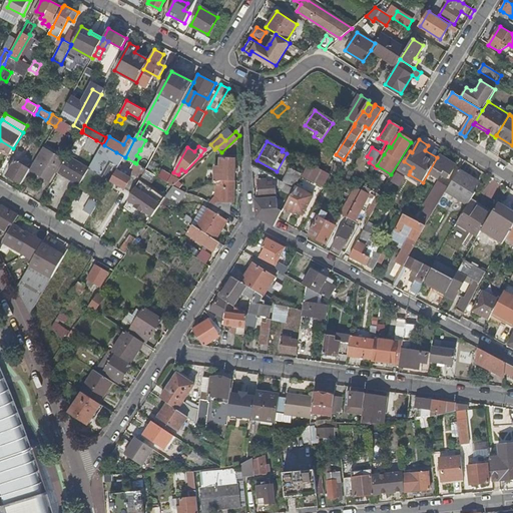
[(25,178),(36,184),(41,176),(50,181),(55,171),(57,173),(65,160),(43,147),(35,161),(25,178)]
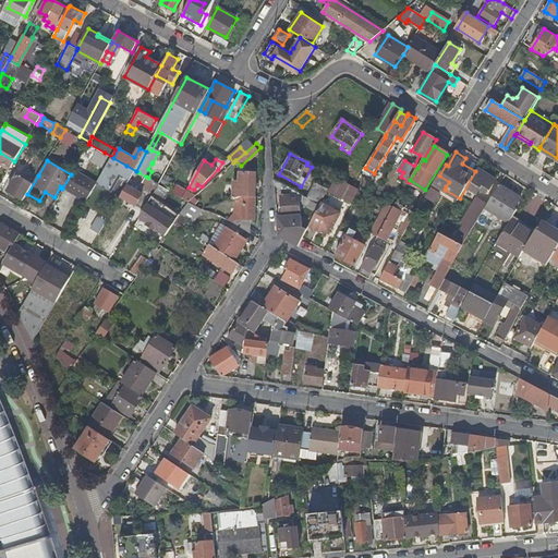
[(496,180),(477,169),(470,182),(482,189),(483,186),(489,190),(496,180)]
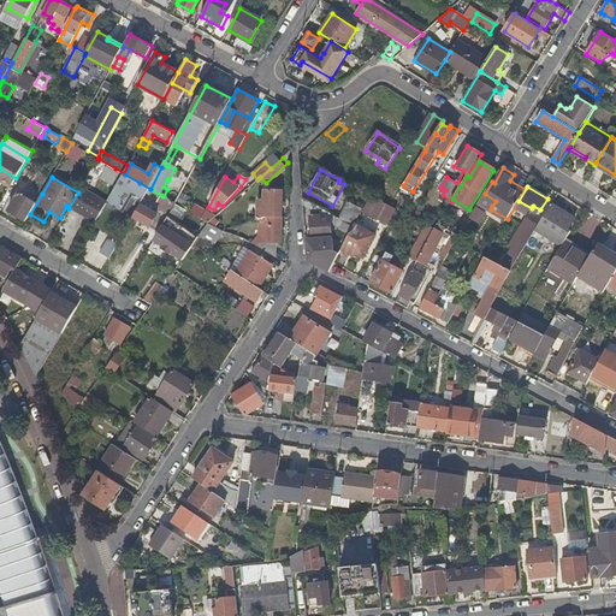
[(81,188),(71,211),(98,223),(108,200),(81,188)]
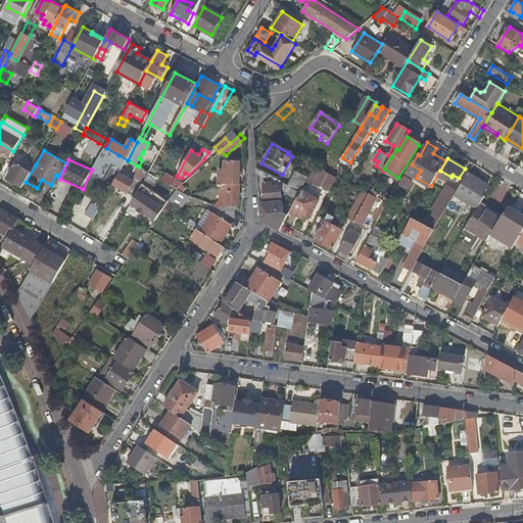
[(142,160),(139,167),(146,172),(150,164),(142,160)]
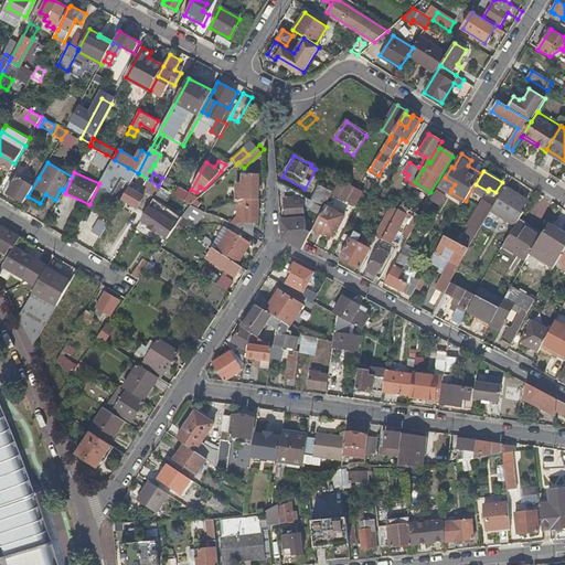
[(140,202),(149,208),(158,192),(145,184),(148,179),(140,174),(135,183),(141,187),(138,192),(129,188),(123,200),(137,208),(140,202)]
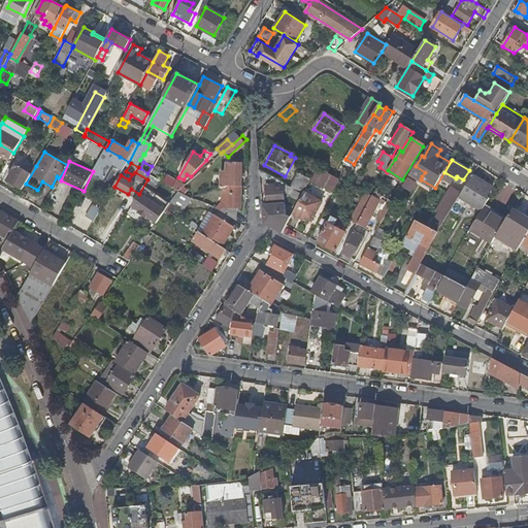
[(230,185),(241,186),(242,163),(231,163),(231,171),(225,171),(225,187),(230,185)]
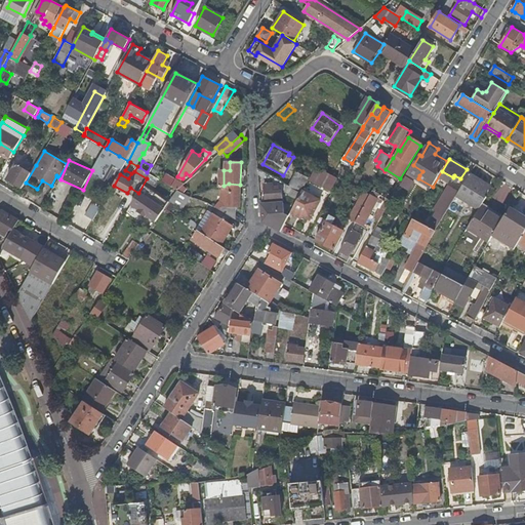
[(7,179),(23,189),(26,183),(36,165),(31,163),(26,170),(16,165),(7,179)]
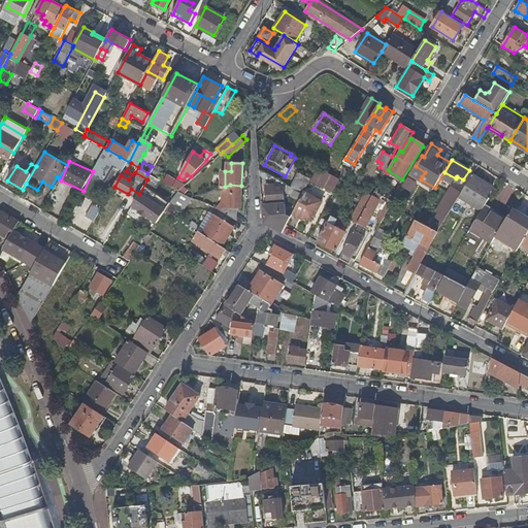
[(413,171),(422,176),(425,172),(416,166),(413,171)]
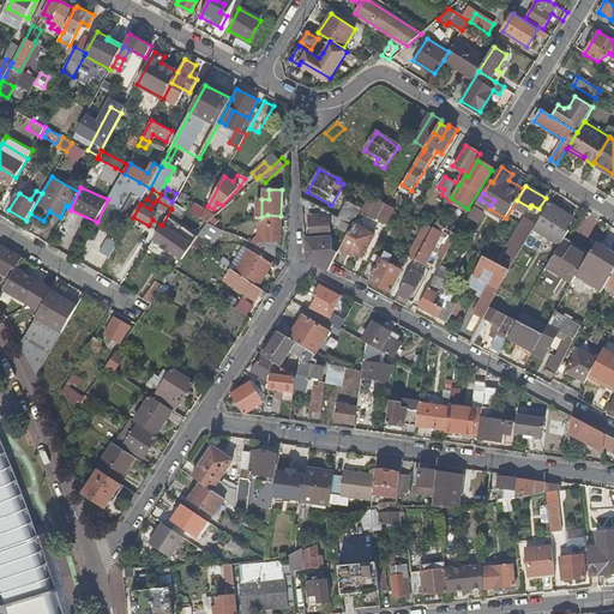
[(157,200),(172,209),(175,203),(172,202),(163,196),(161,194),(157,200)]
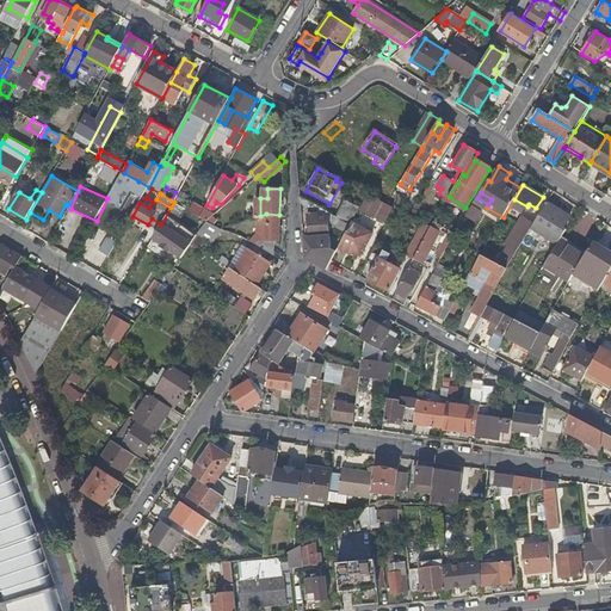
[(368,196),(360,213),(387,224),(394,207),(368,196)]
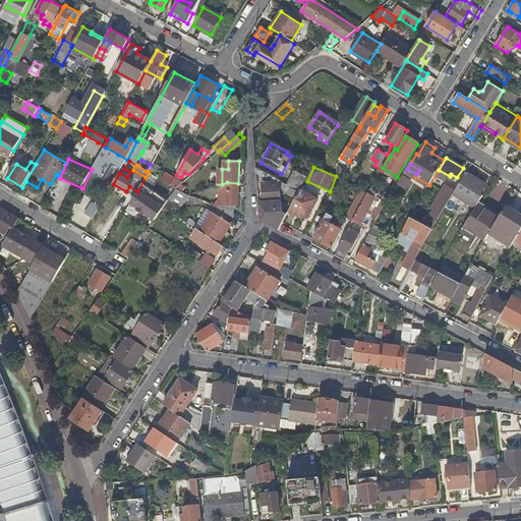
[(296,171),(289,185),(300,191),(300,190),(307,177),(296,171)]
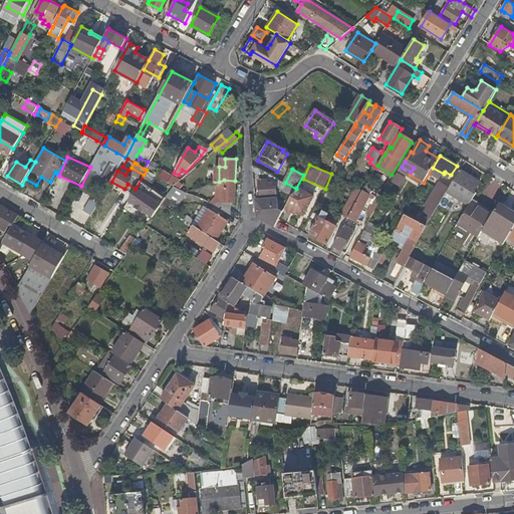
[(448,192),(469,204),(473,199),(478,191),(475,190),(481,181),(462,169),(450,188),(448,192)]
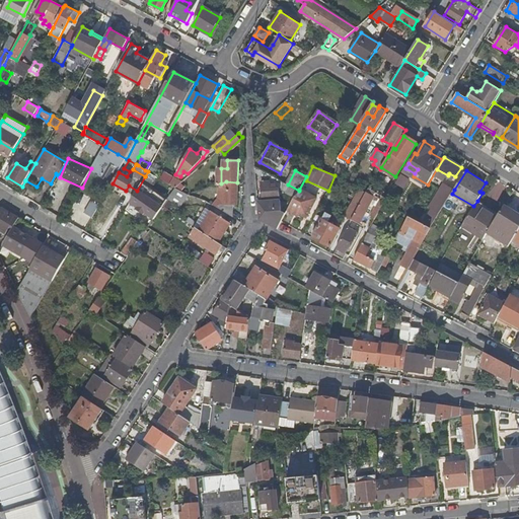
[(401,174),(395,183),(405,191),(413,180),(401,174)]
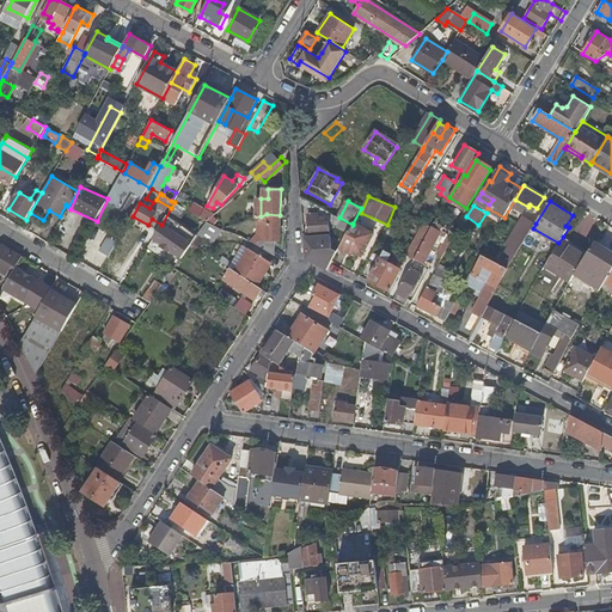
[(215,214),(206,209),(201,218),(208,221),(215,214)]
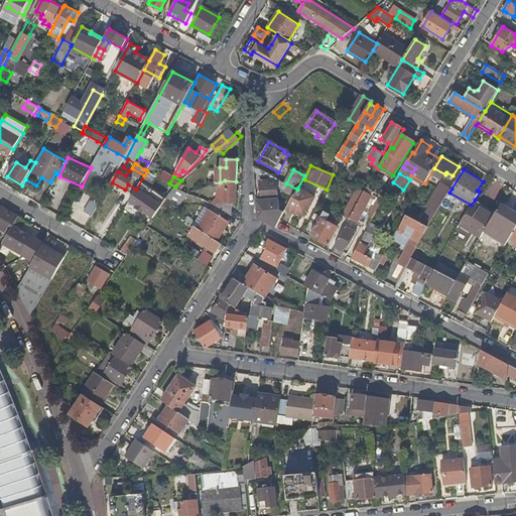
[(34,189),(36,185),(25,179),(22,185),(18,191),(24,196),(29,186),(34,189)]
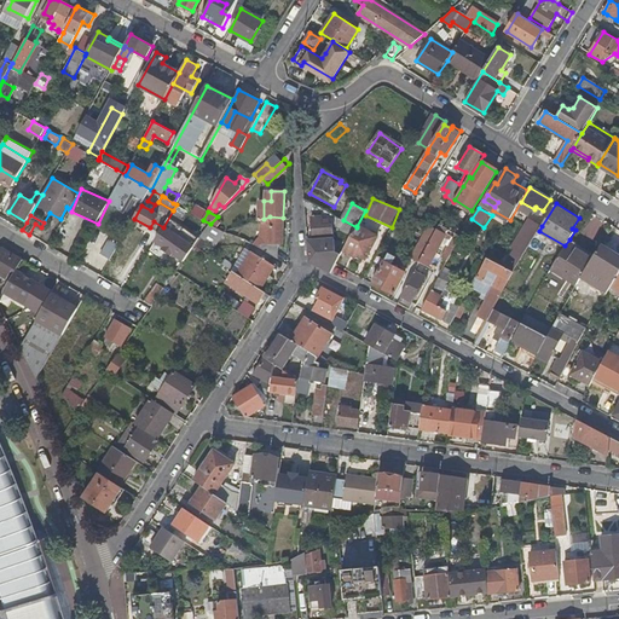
[(173,236),(192,248),(195,246),(201,237),(206,229),(186,215),(173,236)]
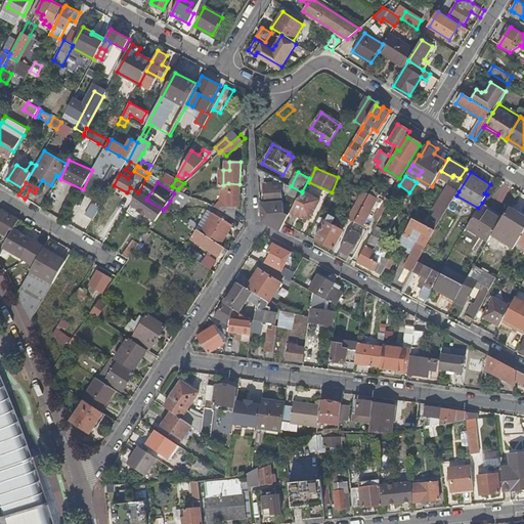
[(219,208),(219,210),(234,219),(234,207),(238,207),(239,185),(239,184),(228,183),(228,185),(221,187),(221,191),(225,191),(225,200),(228,200),(227,208),(219,208)]
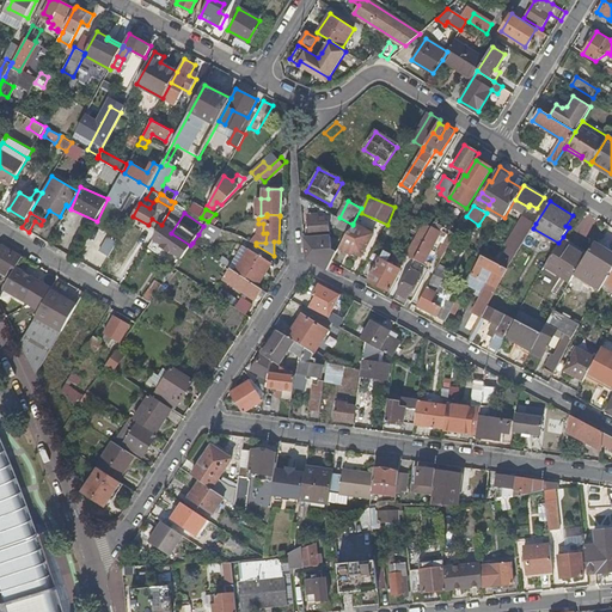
[(307,259),(328,270),(332,262),(337,252),(332,250),(330,228),(334,230),(336,224),(330,222),(320,224),(320,214),(308,215),(311,238),(305,238),(307,259)]
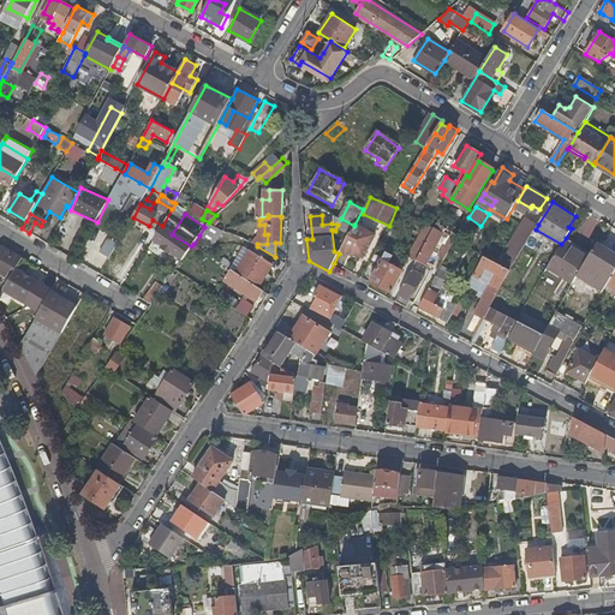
[(513,239),(525,246),(536,230),(538,225),(526,218),(513,239)]
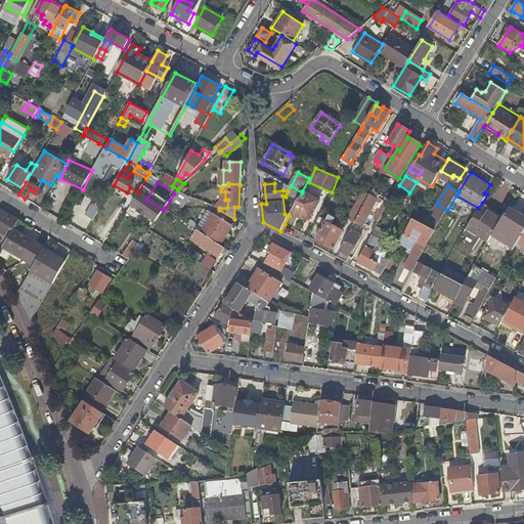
[(130,187),(127,192),(135,198),(138,192),(130,187)]
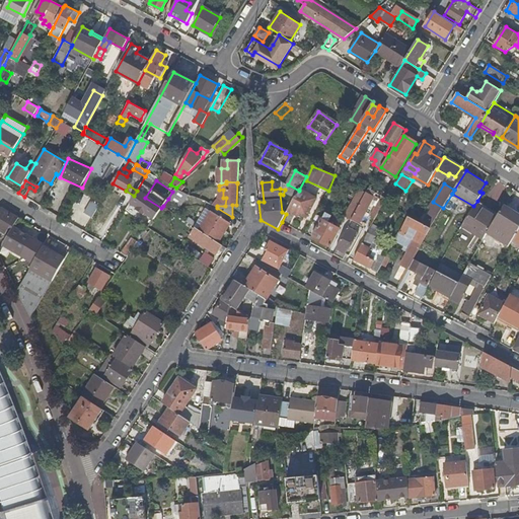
[(285,208),(287,212),(287,211),(289,208),(298,191),(290,187),(289,190),(291,191),(289,196),(290,197),(285,208)]
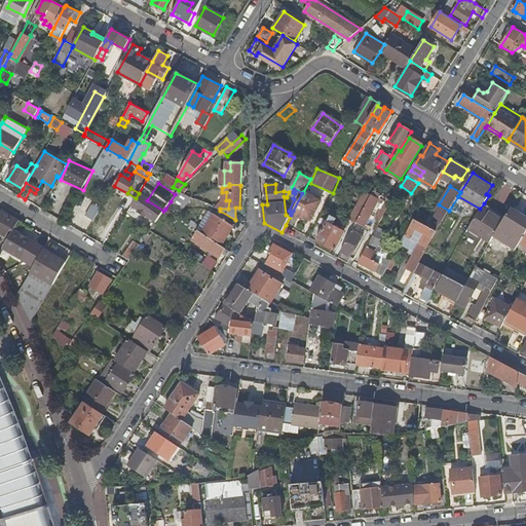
[(183,210),(191,197),(190,196),(179,190),(175,194),(171,201),(183,210)]
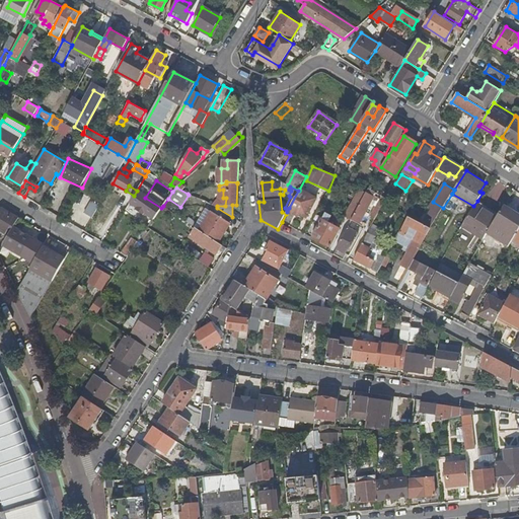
[(360,223),(376,193),(369,189),(366,193),(358,208),(352,219),(360,223)]
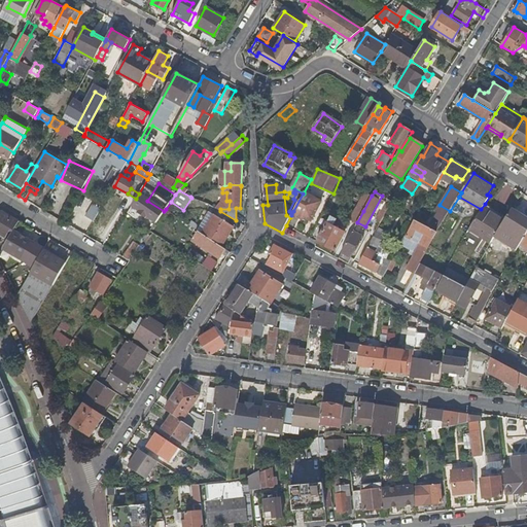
[(293,211),(305,217),(312,221),(322,202),(304,192),(304,194),(303,194),(293,211)]
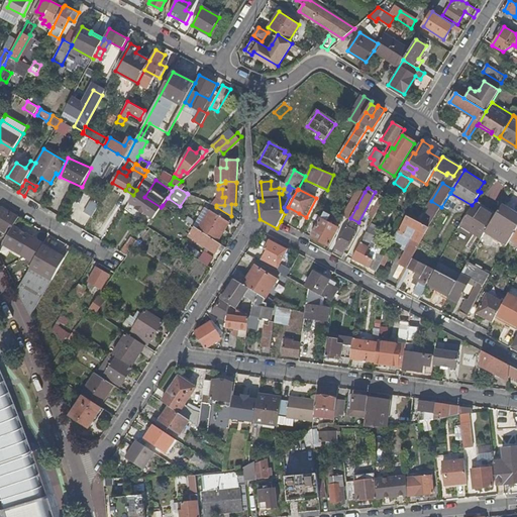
[(376,205),(380,207),(383,202),(385,197),(381,195),(376,205)]
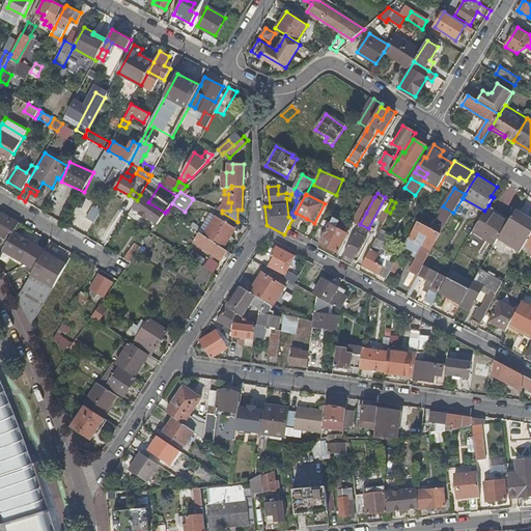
[(86,218),(94,222),(101,211),(93,205),(86,218)]
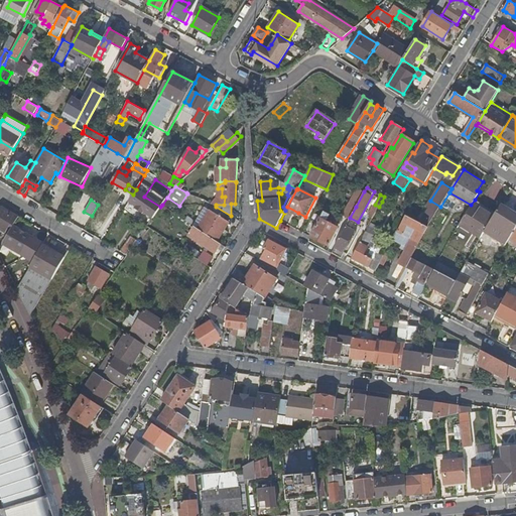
[(460,224),(481,236),(484,231),(496,213),(495,212),(493,214),(475,203),(476,201),(475,200),(471,205),(460,224)]
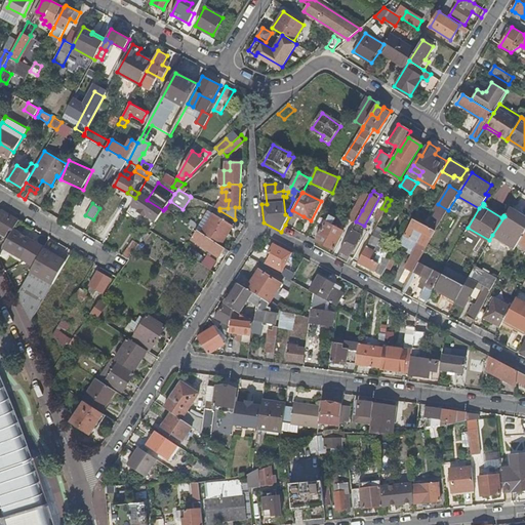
[(350,218),(356,221),(362,210),(355,207),(350,218)]
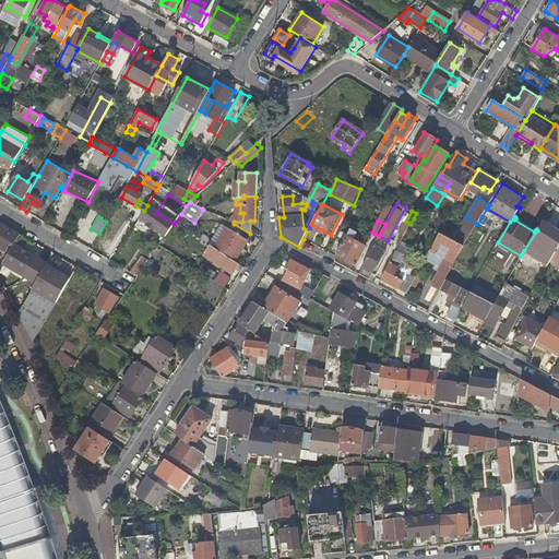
[(524,250),(548,264),(551,259),(558,246),(558,230),(557,229),(556,232),(542,223),(537,230),(524,250)]
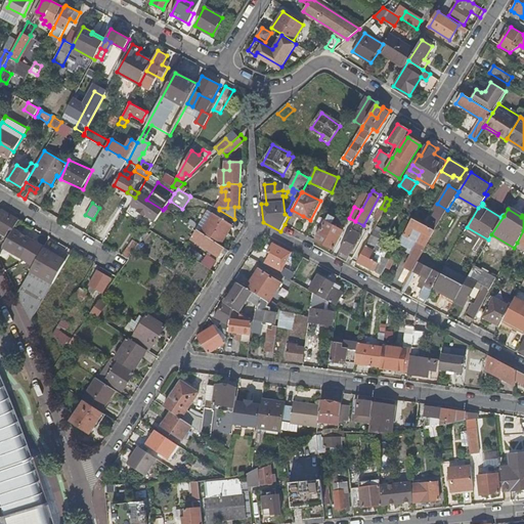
[(0,215),(0,232),(8,237),(14,228),(19,219),(3,210),(0,215)]
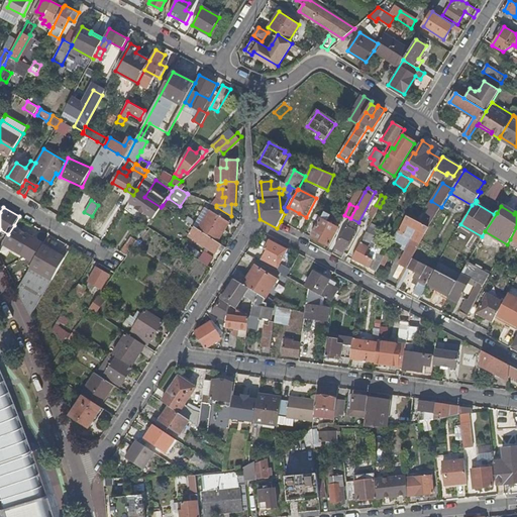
[(298,216),(299,213),(288,207),(286,210),(298,216)]
